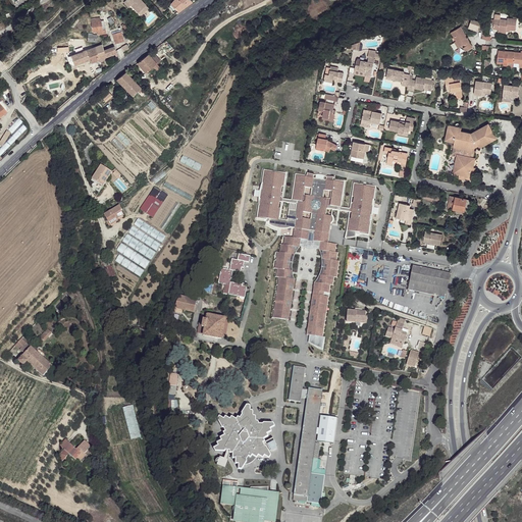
[(138,13),(145,5),(140,0),(125,0),(131,5),(138,13)]
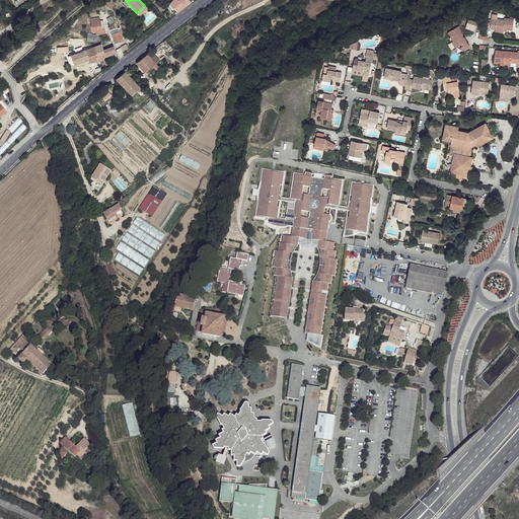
[(191,1),(190,0),(171,0),(169,3),(177,11),(191,1)]
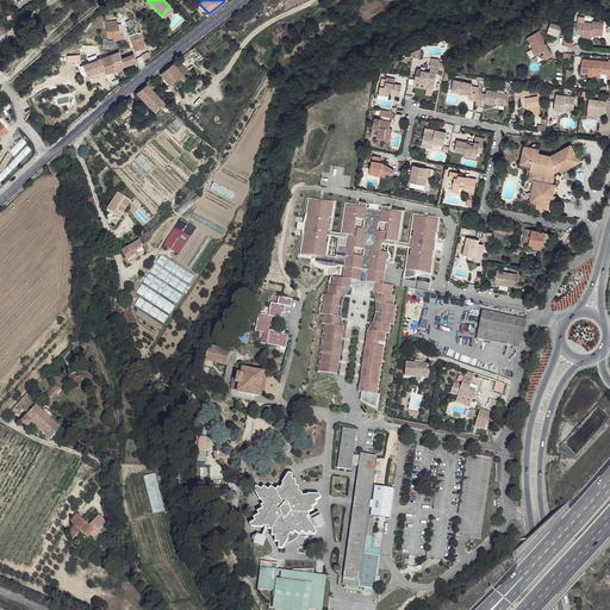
[(169,6),(161,16),(163,18),(173,10),(169,6)]
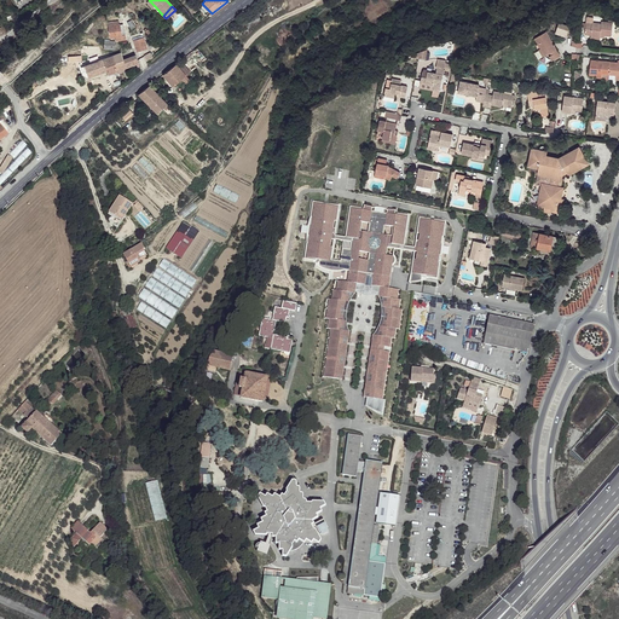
[(117,22),(108,23),(109,38),(115,36),(115,41),(125,39),(125,34),(121,35),(120,24),(117,24),(117,22)]
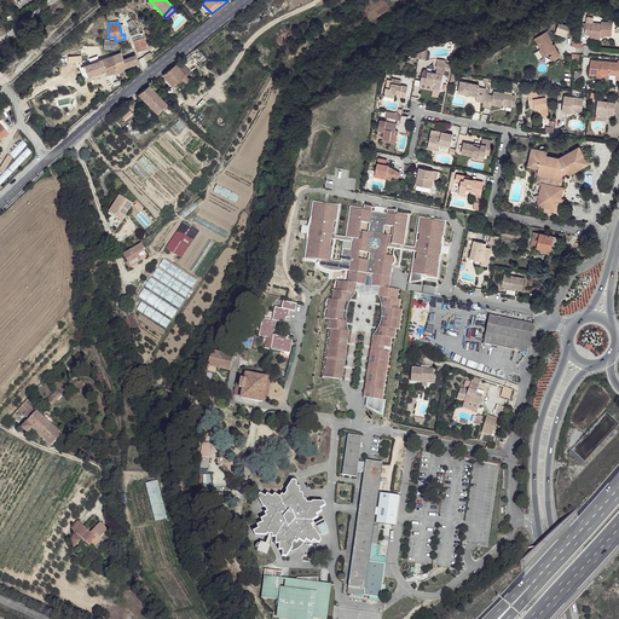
[(584,35),(591,36),(600,36),(600,35),(605,35),(611,35),(612,23),(601,22),(601,24),(585,23),(584,35)]
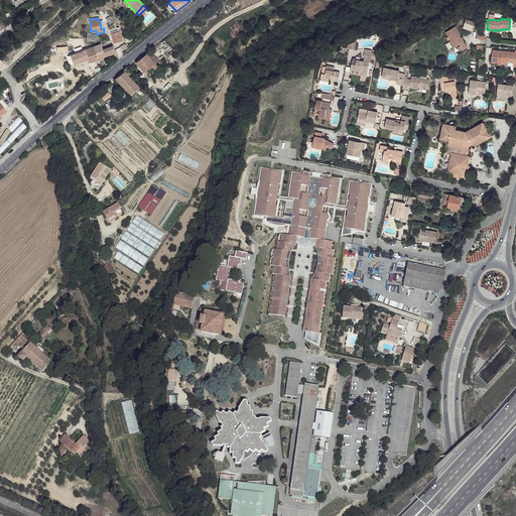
[(475,23),(467,20),(464,28),(472,32),(475,23)]
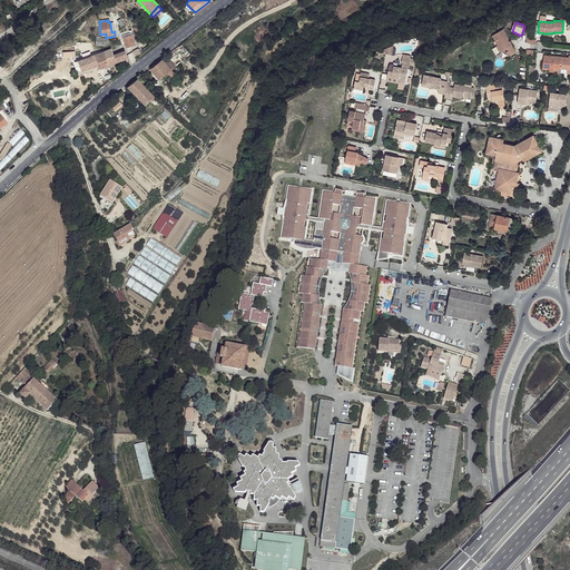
[(503,30),(494,36),(500,46),(503,51),(509,49),(511,52),(508,55),(510,57),(517,52),(503,30)]
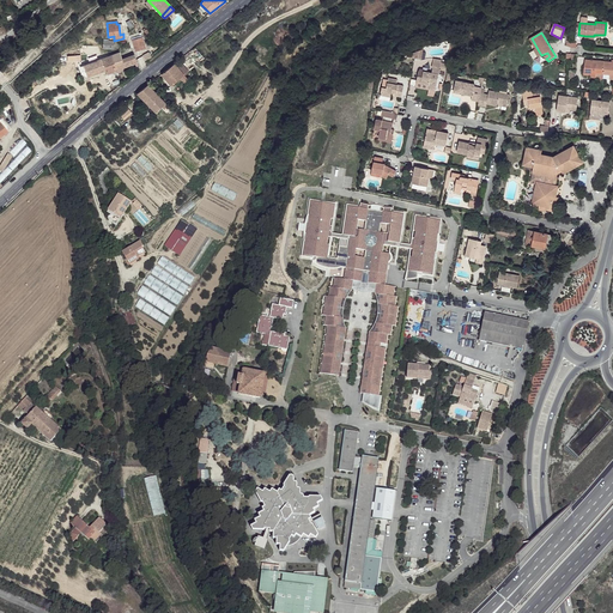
[(140,38),(132,41),(134,52),(144,48),(140,38)]
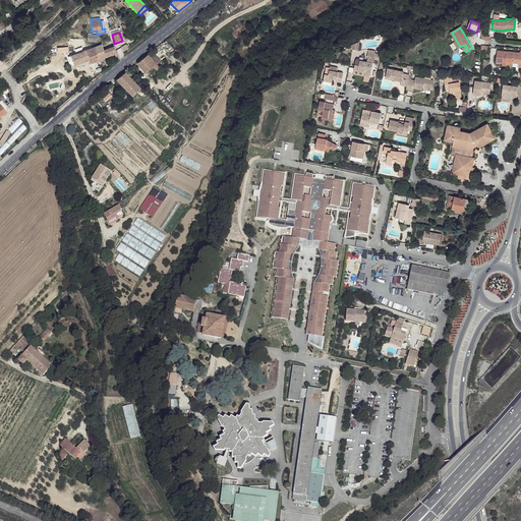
[(93,48),(85,50),(67,56),(69,60),(71,60),(73,64),(90,58),(91,62),(116,53),(113,47),(103,50),(101,45),(93,48)]
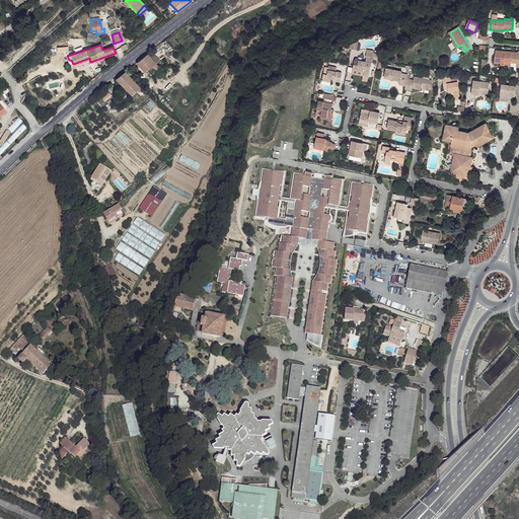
[(512,52),(497,50),(496,63),(501,63),(501,65),(506,65),(506,61),(512,62),(512,52)]
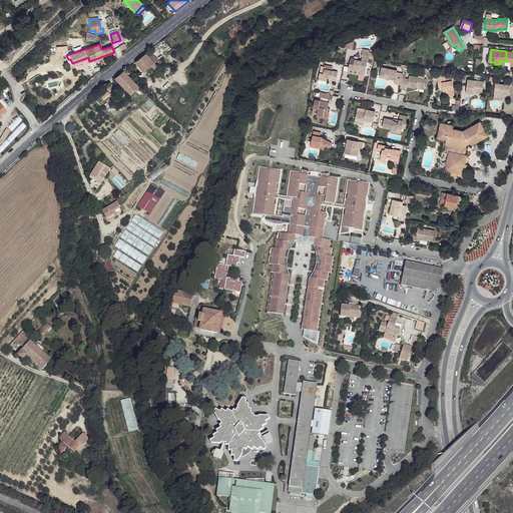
[(370,53),(364,52),(363,61),(356,60),(355,63),(351,63),(350,70),(360,71),(360,75),(367,76),(369,60),(370,53)]
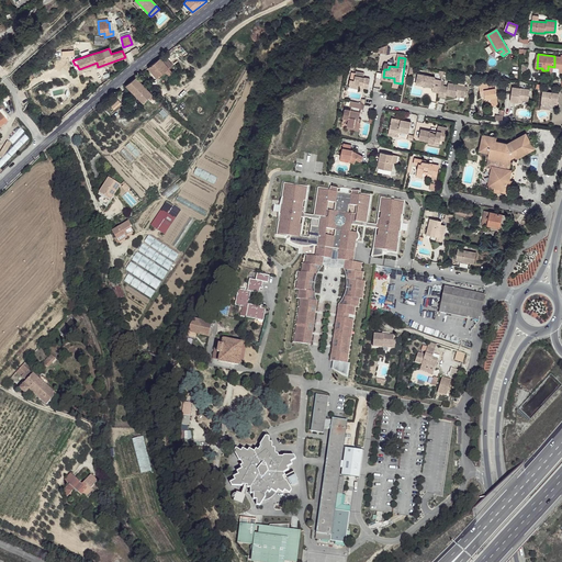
[(160,59),(148,70),(157,80),(168,71),(160,59)]
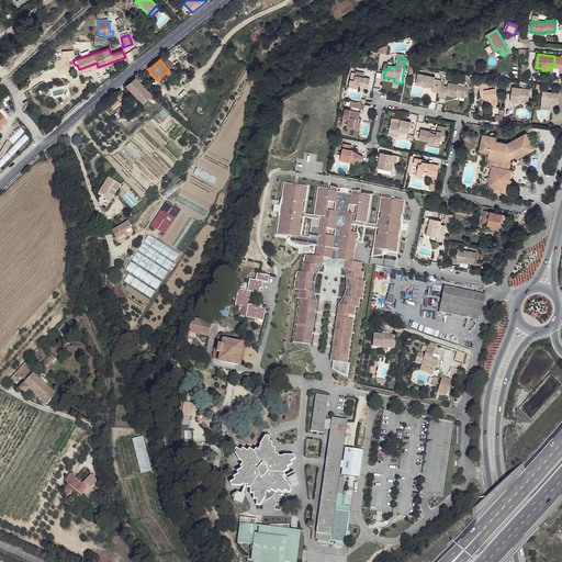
[(364,74),(358,71),(356,82),(350,81),(349,88),(359,90),(359,86),(363,87),(363,89),(369,89),(370,77),(366,75),(364,74)]
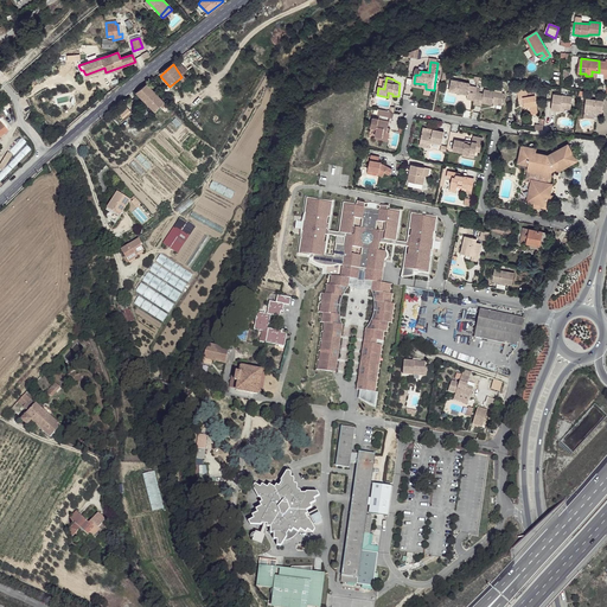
[(471,84),(453,81),(451,90),(460,91),(460,89),(470,91),(468,100),(474,102),(477,93),(478,88),(471,87),(471,84)]
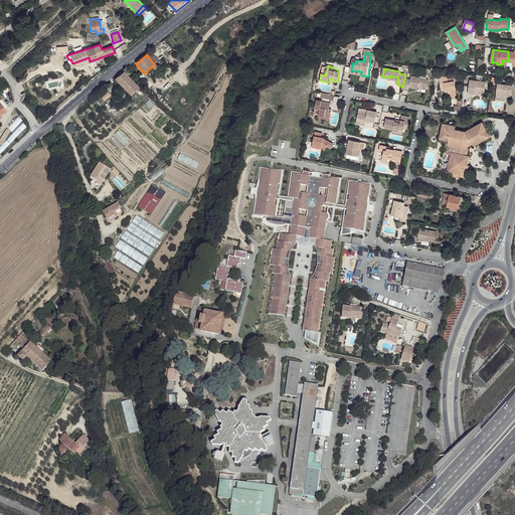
[(124,73),(116,81),(131,95),(135,92),(138,88),(124,73)]
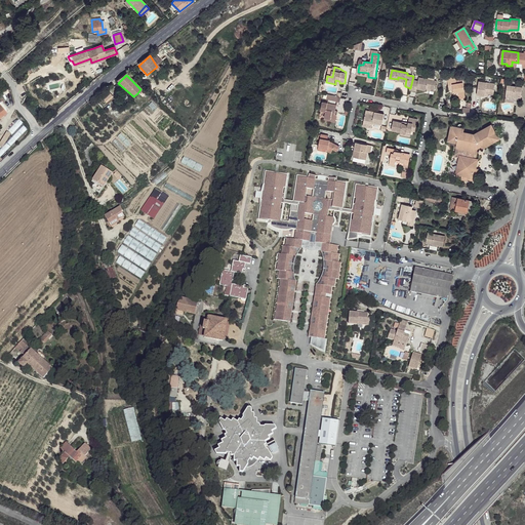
[(455,78),(447,79),(450,90),(454,90),(454,93),(459,92),(460,95),(466,95),(462,78),(456,79),(455,78)]
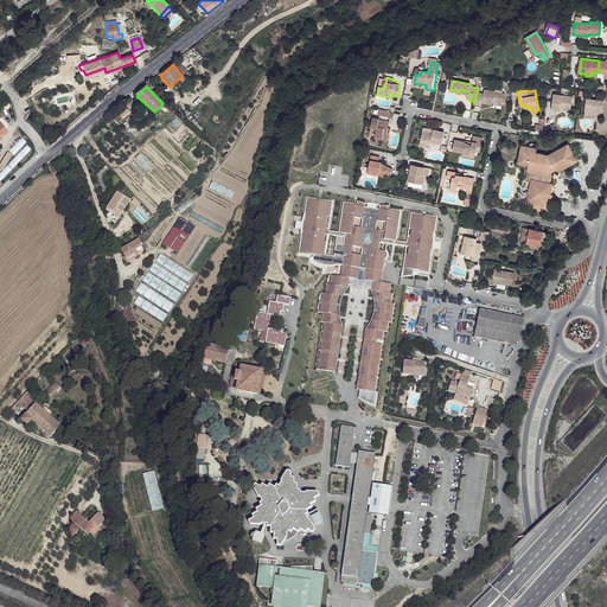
[(484,94),(477,93),(474,102),(474,106),(483,107),(483,104),(494,106),(494,102),(504,104),(505,95),(486,91),(484,94)]
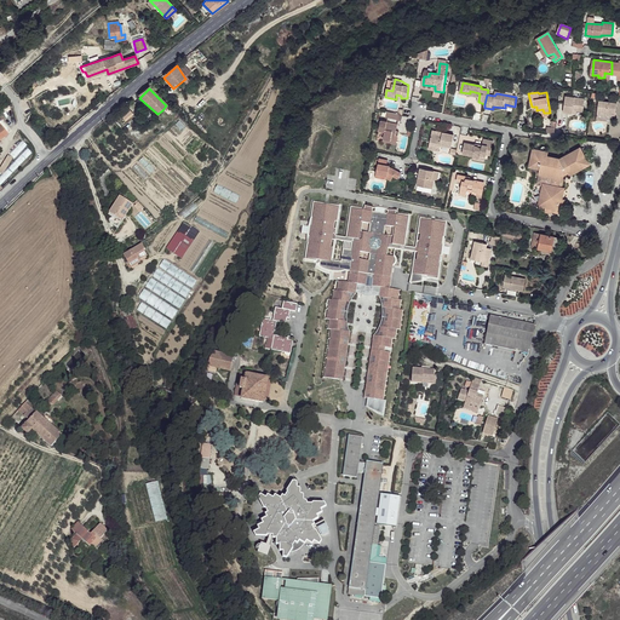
[(585,99),(566,97),(563,113),(573,114),(574,110),(578,112),(584,113),(585,99)]
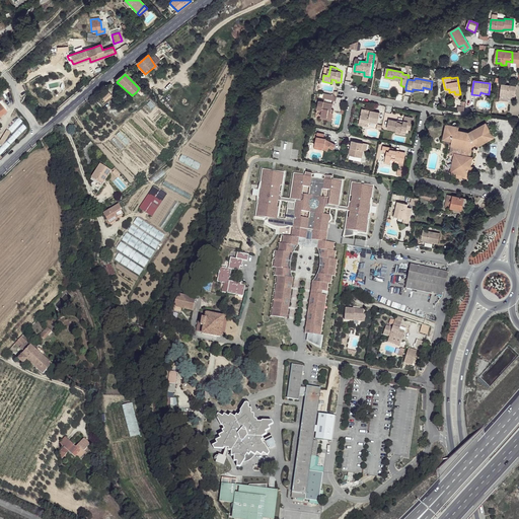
[(515,86),(501,84),(499,94),(514,95),(515,86)]
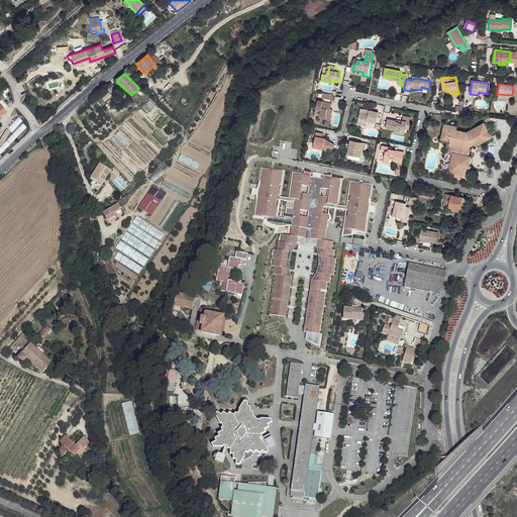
[(138,88),(135,92),(140,97),(143,93),(138,88)]
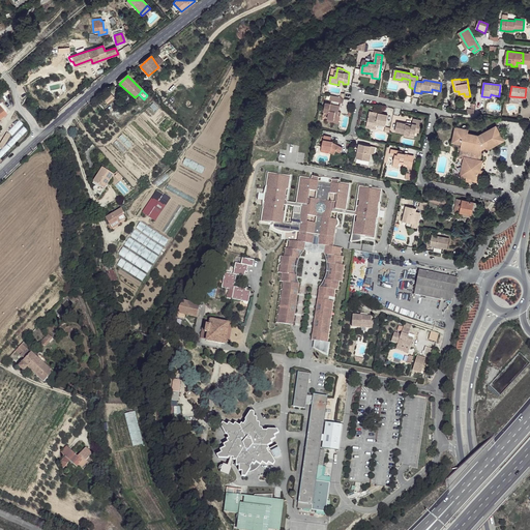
[(112,95),(104,102),(106,106),(114,99),(112,95)]
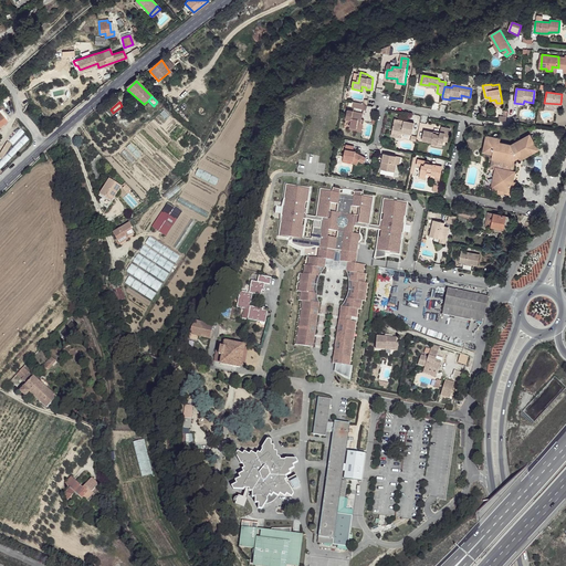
[(350,122),(349,130),(363,134),(364,124),(362,123),(362,119),(363,114),(347,111),(346,121),(350,122)]
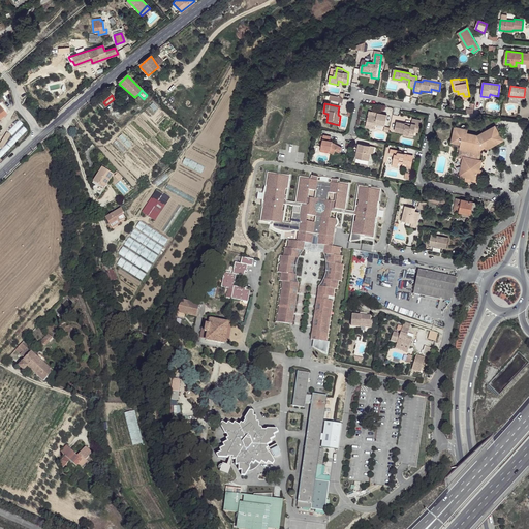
[(378,116),(370,114),(368,124),(376,125),(385,126),(387,115),(379,114),(378,116)]
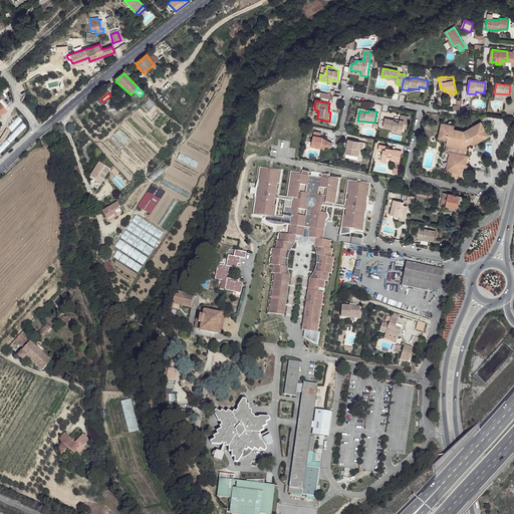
[(401,120),(386,118),(384,127),(393,130),(404,132),(404,129),(406,124),(409,124),(410,116),(402,115),(401,120)]
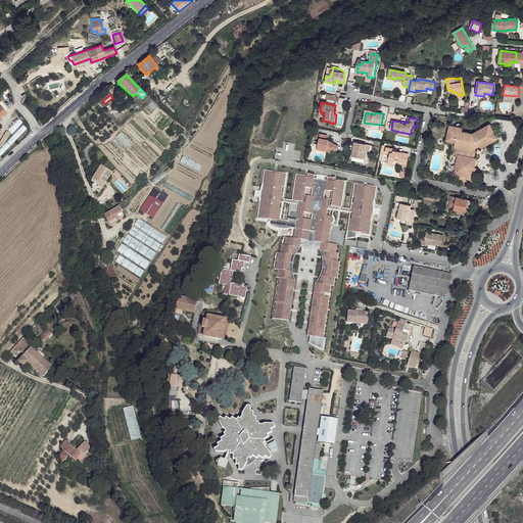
[(463,127),(449,125),(446,140),(456,142),(454,154),(461,155),(459,156),(458,158),(456,172),(459,176),(461,176),(461,179),(466,180),(467,179),(476,181),(478,169),(476,168),(477,161),(476,159),(475,158),(476,149),(479,147),(480,148),(497,139),(489,125),(473,133),(462,131),(463,127)]
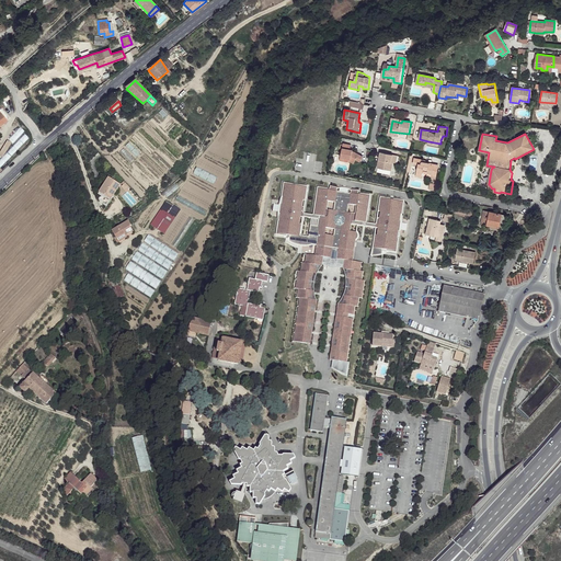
[(351,147),(344,145),(341,159),(348,160),(350,162),(353,164),(355,160),(359,162),(363,158),(353,151),(351,150),(351,147)]
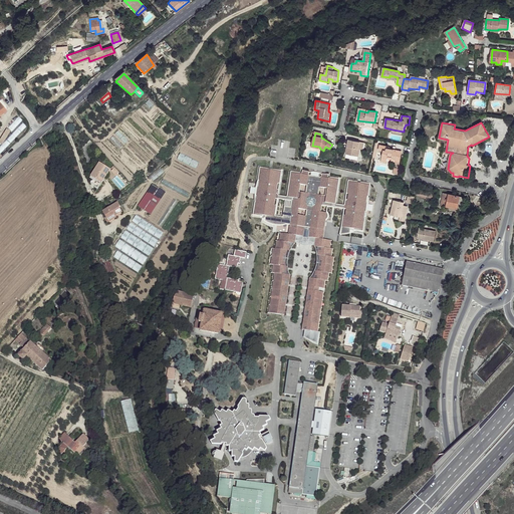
[(360,143),(349,140),(347,155),(359,158),(361,150),(359,149),(360,143)]
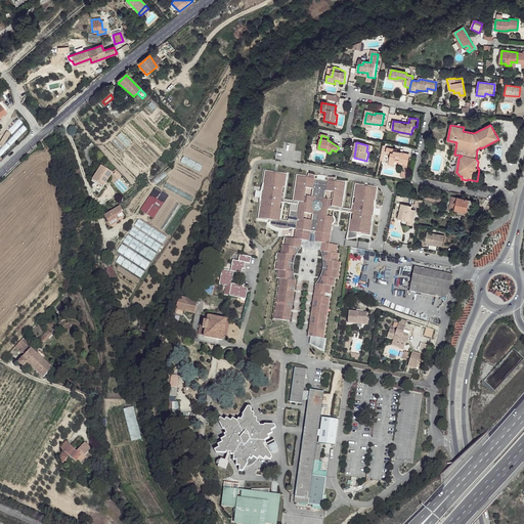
[(397,150),(389,148),(389,154),(392,156),(391,164),(397,165),(398,162),(401,162),(402,159),(406,160),(406,164),(410,165),(412,157),(407,156),(408,154),(397,151),(397,150)]
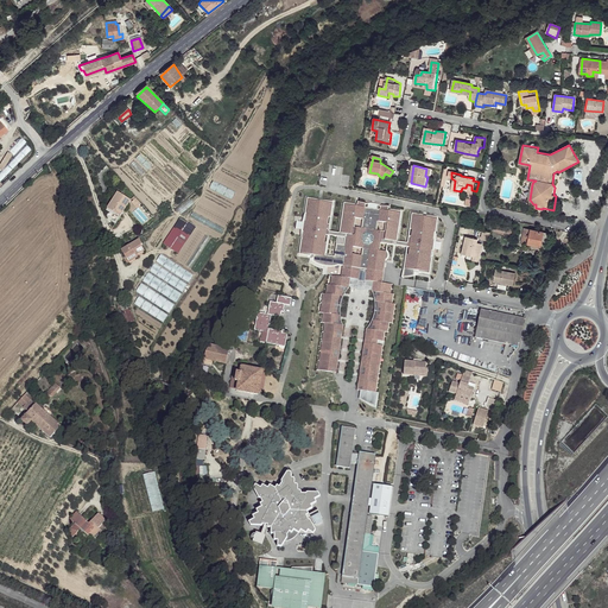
[(102,179),(96,184),(102,202),(107,200),(101,185),(103,184),(102,179)]
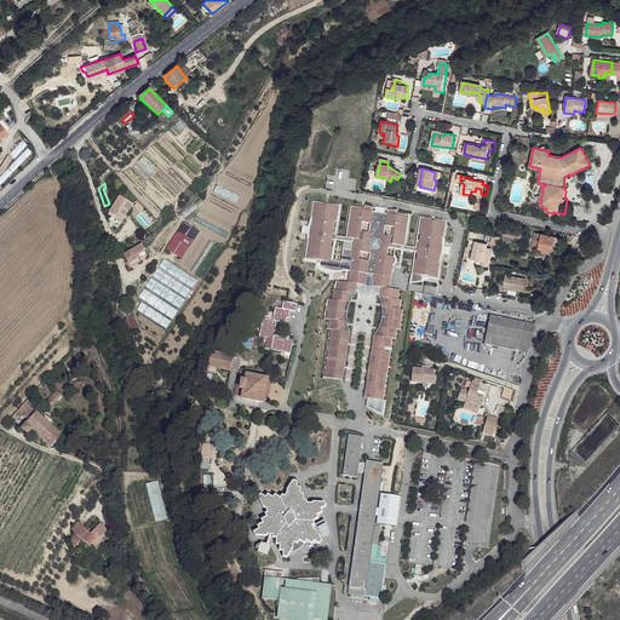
[(119,199),(110,216),(121,223),(131,207),(119,199)]
